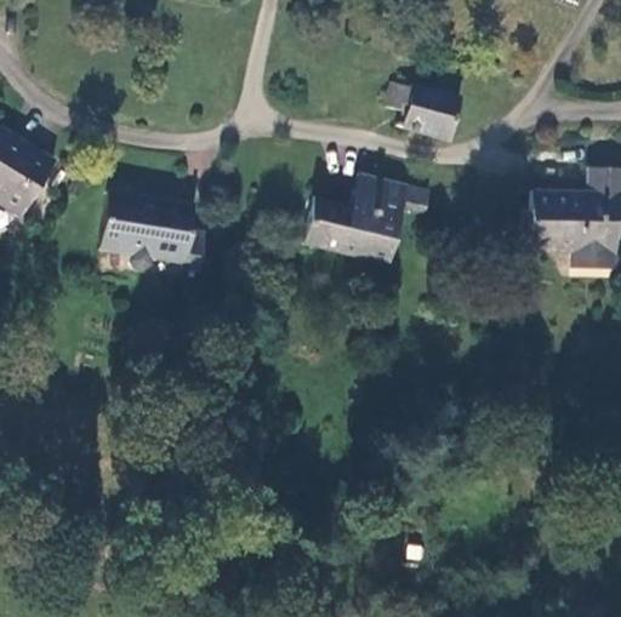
[(449,133),(460,96),(394,80),(387,106),(410,110),(405,123),(449,133)]
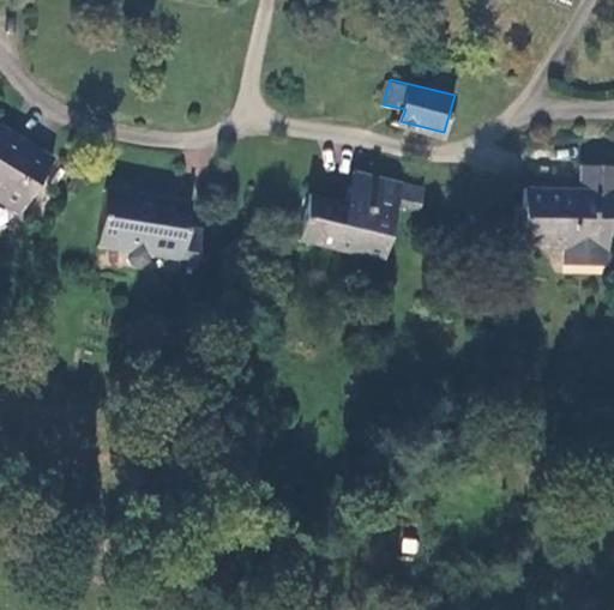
[(18,138),(0,126),(0,200),(20,213),(55,156),(20,136),(18,138)]
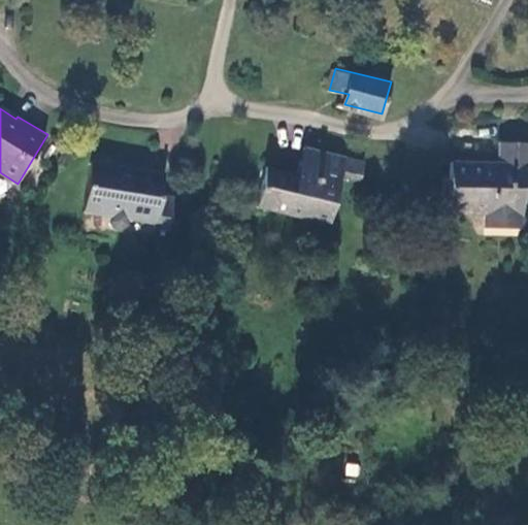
[(451,193),(451,206),(486,207),(486,214),(522,215),(524,215),(525,195),(527,195),(527,181),(525,182),(525,169),(526,143),(509,142),(509,163),(500,163),(452,162),(451,179),(451,193)]
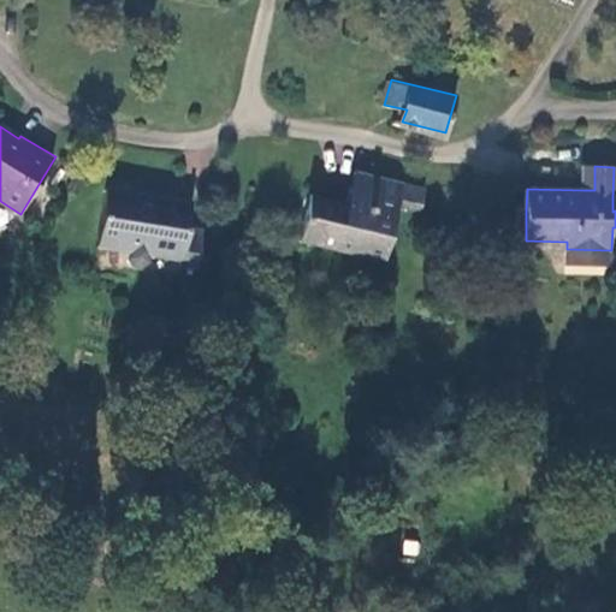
[(585,166),(584,190),(594,190),(594,166),(585,166)]
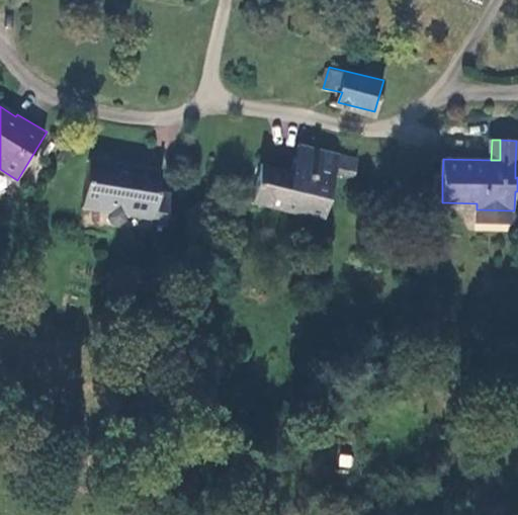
[(360,159),(303,146),(295,170),(265,163),(255,203),(326,219),(337,172),(355,177),(360,159)]
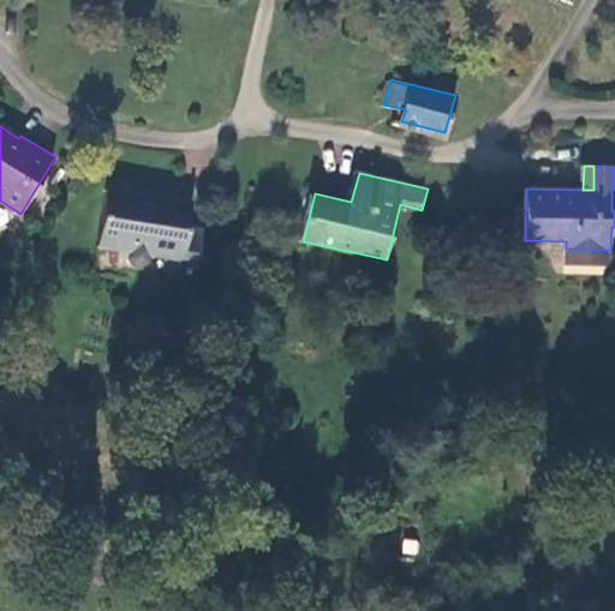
[(175,255),(174,262),(201,265),(206,231),(190,227),(193,204),(165,199),(165,203),(142,199),(142,196),(109,191),(101,244),(133,247),(153,251),(175,255)]
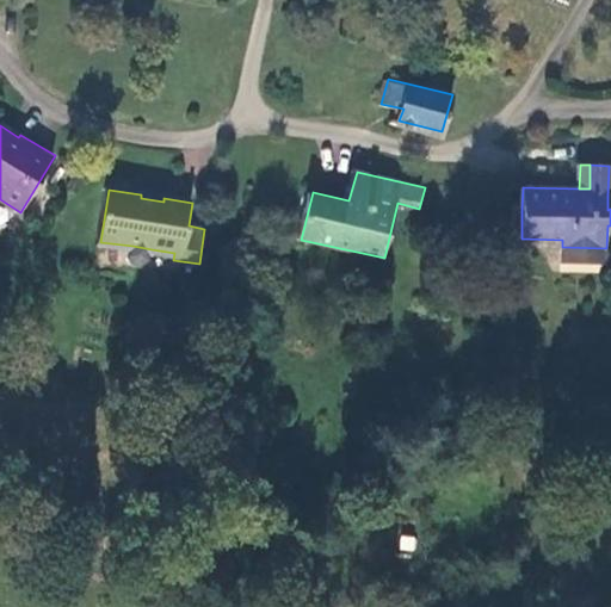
[(522,223),(522,208),(512,208),(512,223),(522,223)]
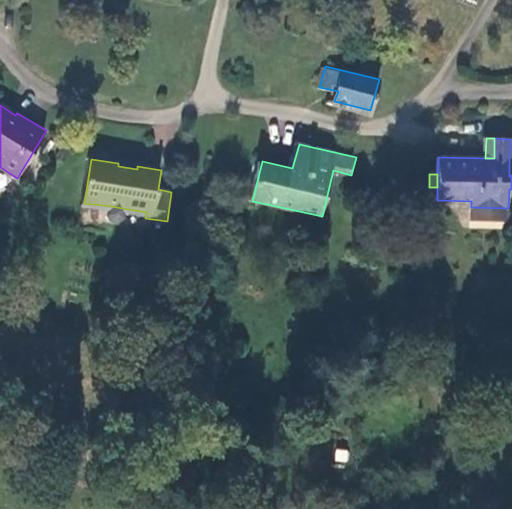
[(127,209),(111,206),(110,213),(114,218),(120,219),(126,215),(127,209)]
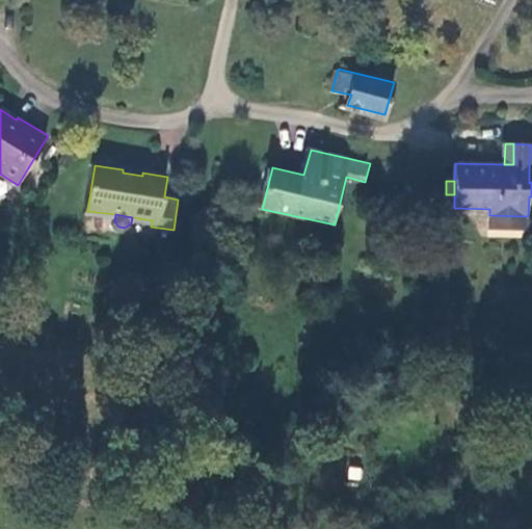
[(526,216),(489,215),(489,230),(526,231),(526,216)]
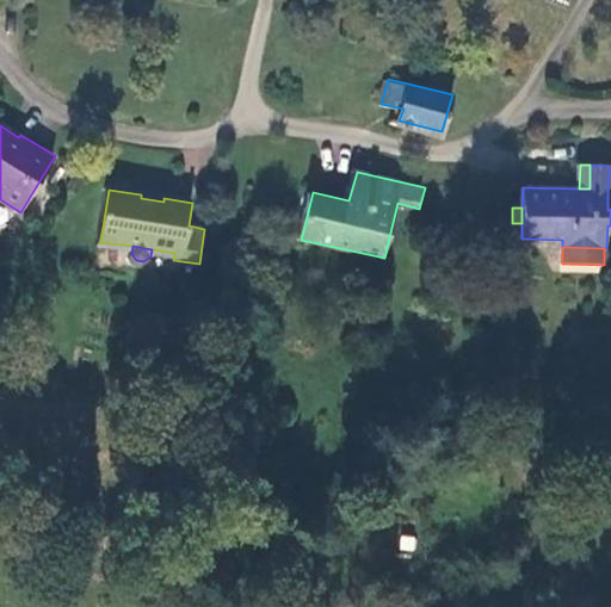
All buildings are outlined.
